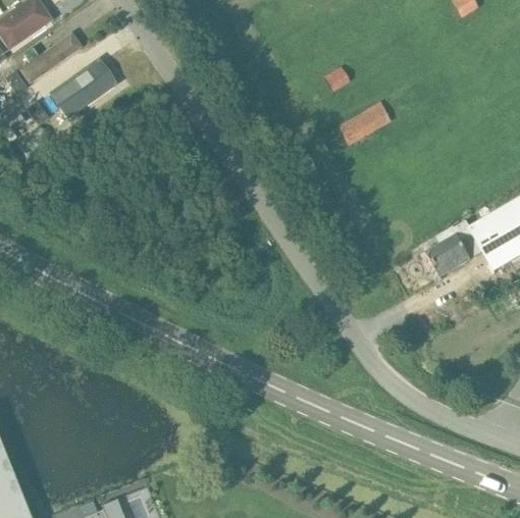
[(23,0),(0,16),(0,35),(9,50),(55,19),(42,0),(23,0)]
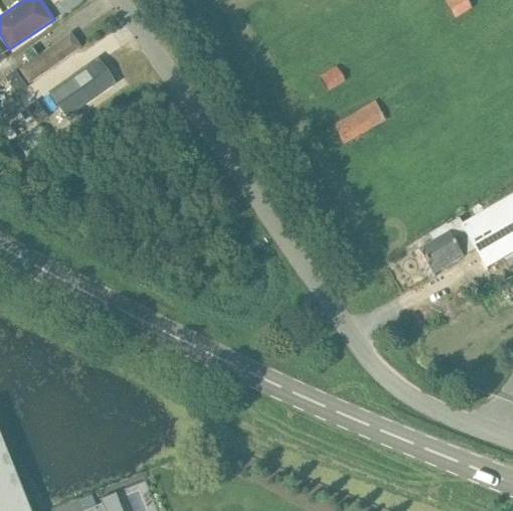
[(54,0),(64,15),(87,0),(54,0)]
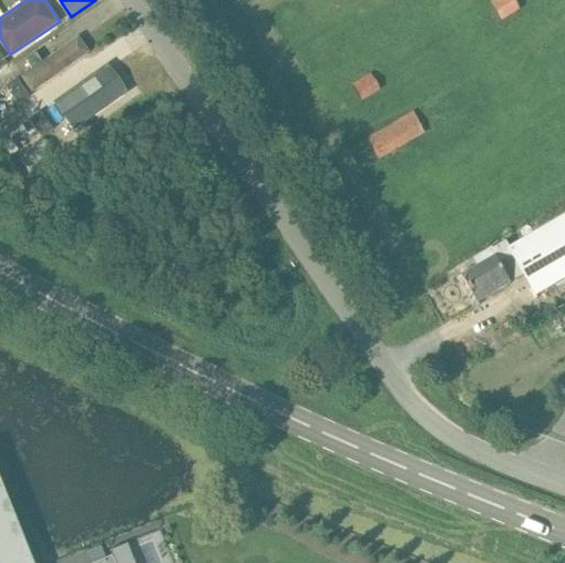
[(503,17),(522,6),(519,0),(489,0),(484,2),(489,9),(495,4),(503,17)]
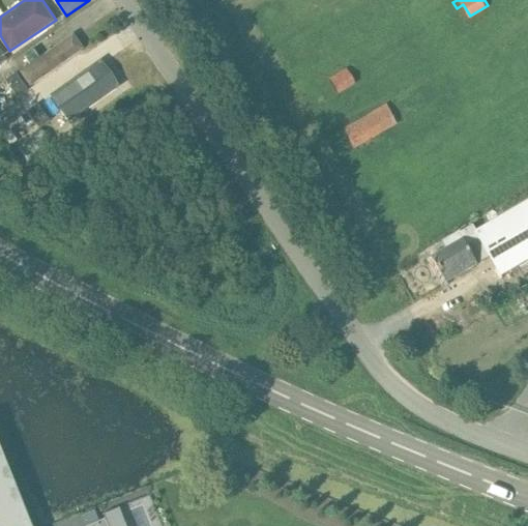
[(30,61),(20,69),(31,85),(85,46),(74,30),(39,55),(34,47),(25,54),(30,61)]
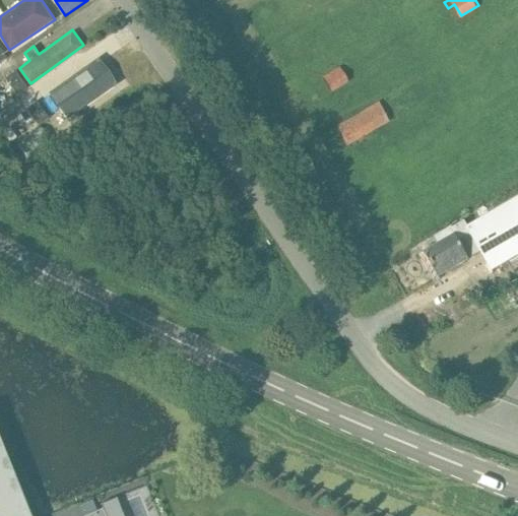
[(341,63),(324,74),(333,89),(350,78),(341,63)]
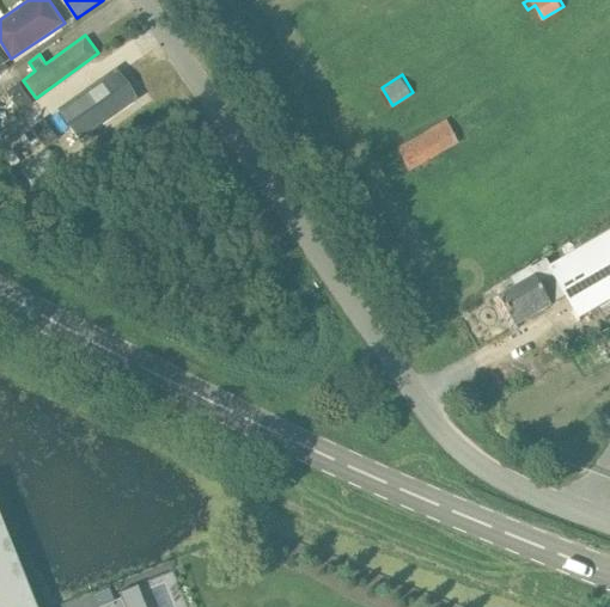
[(63,106),(56,112),(66,126),(117,89),(108,77),(91,89),(80,77),(55,96),(63,106)]
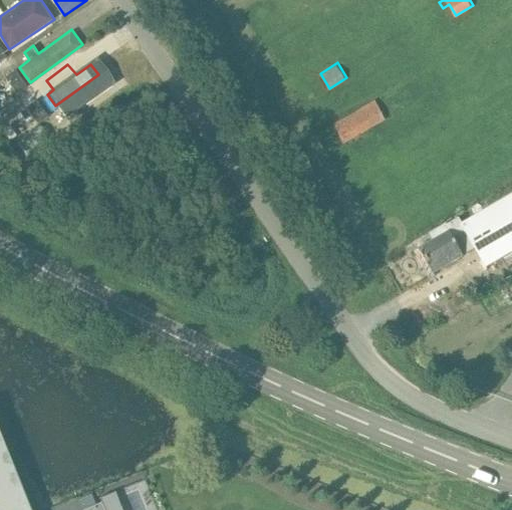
[(6,75),(18,91),(27,85),(16,68),(6,75)]
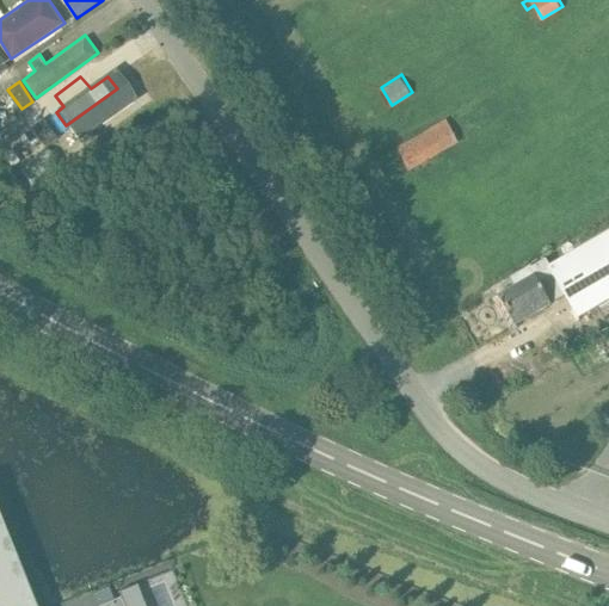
[(474,99),(398,144),(412,169),(481,129),(480,125),(486,122),(474,99)]
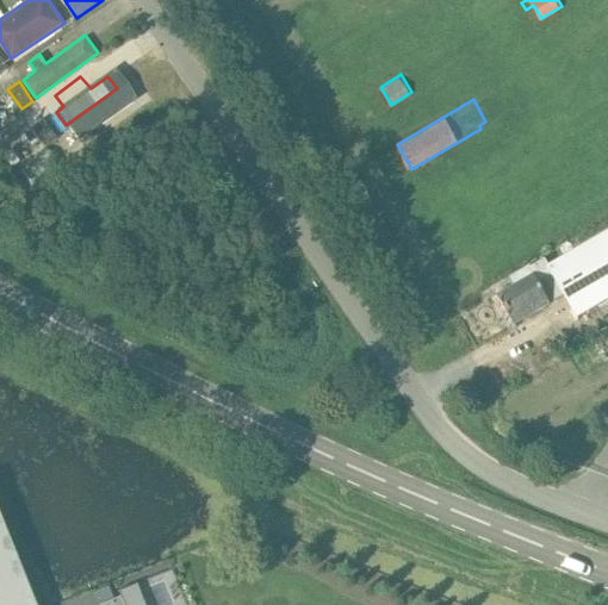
[(32,124),(45,144),(57,136),(43,116),(32,124)]
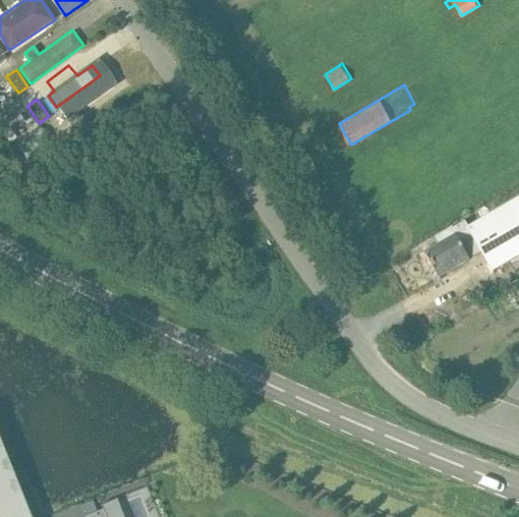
[(426,249),(441,274),(471,256),(483,249),(496,269),(518,253),(518,193),(468,224),(468,225),(457,231),(426,249)]
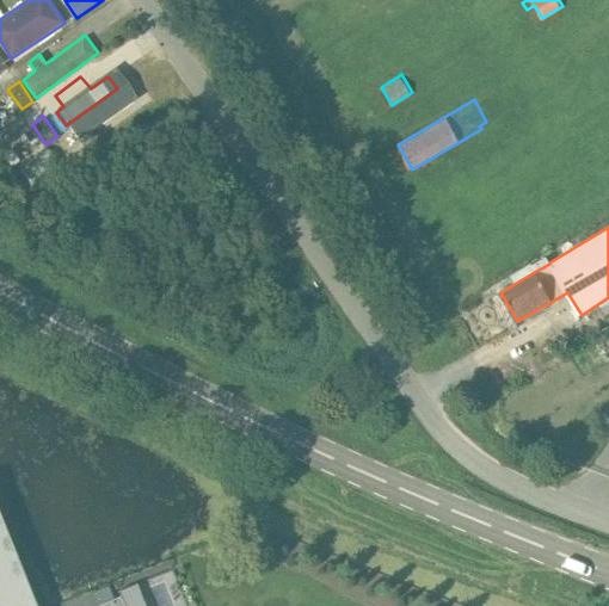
[(0,605),(37,605),(0,512),(0,605)]
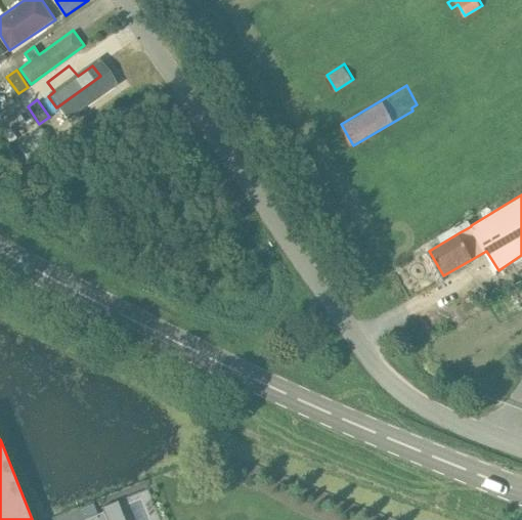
[(107,519),(104,510),(86,517),(87,519),(107,519)]
